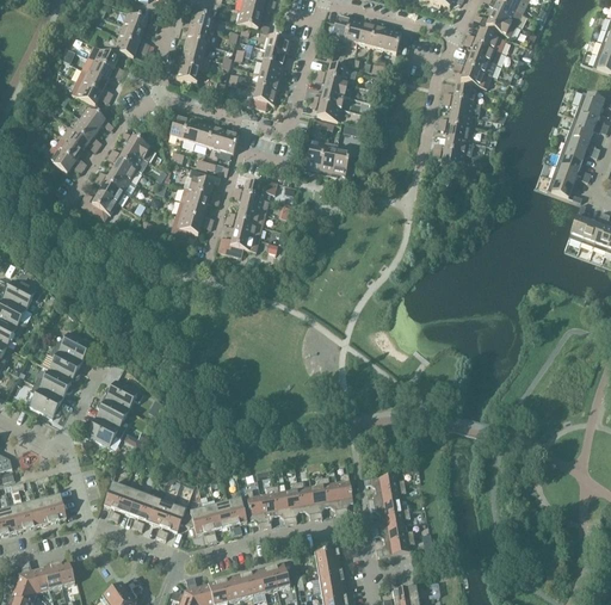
[(242,0),(240,8),(261,14),(264,1),(259,0),(242,0)]
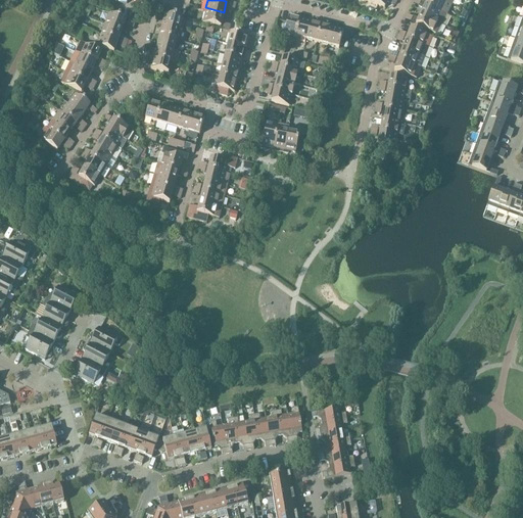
[(442,20),(446,10),(442,8),(426,0),(423,0),(422,3),(424,4),(421,9),(437,17),(442,20)]
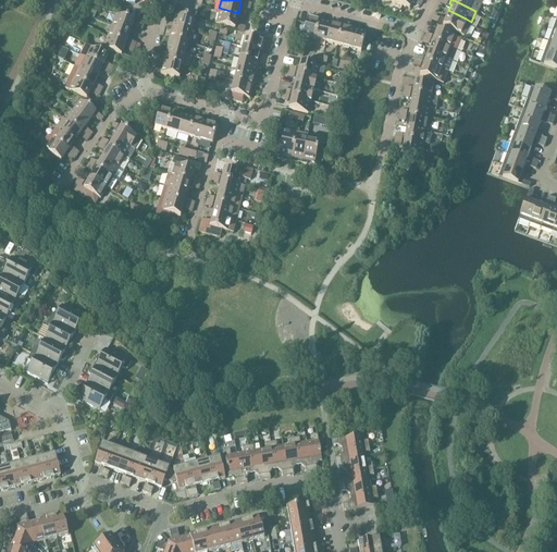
[(454,0),(471,9),(475,11),(481,0),(454,0)]
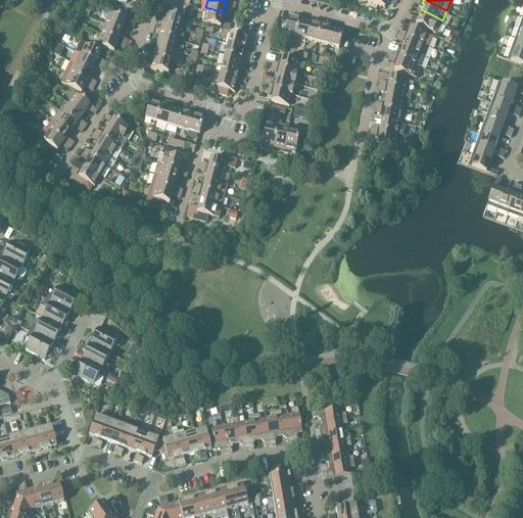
[(224,12),(205,7),(202,18),(221,24),(224,12)]
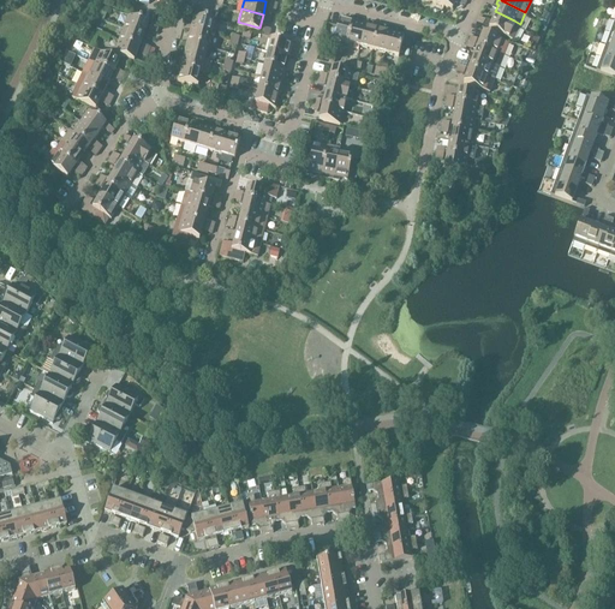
[(129,11),(124,24),(143,31),(149,19),(129,11)]
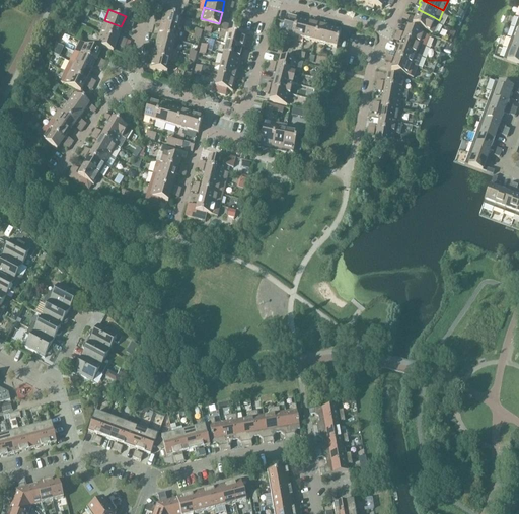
[(418,9),(415,15),(413,20),(429,28),(434,30),(439,20),(434,17),(418,9)]
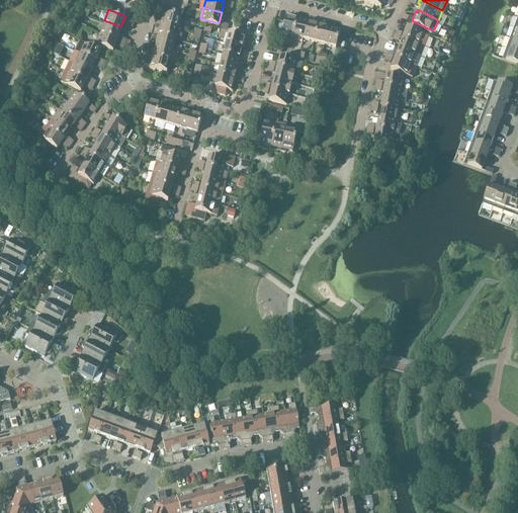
[(160,21),(178,25),(181,26),(183,17),(180,17),(180,14),(163,10),(160,21)]
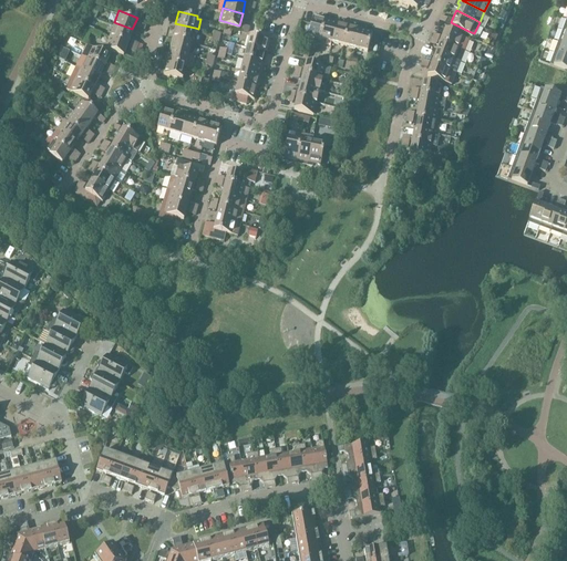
[(308,32),(320,35),(326,16),(313,13),(308,32)]
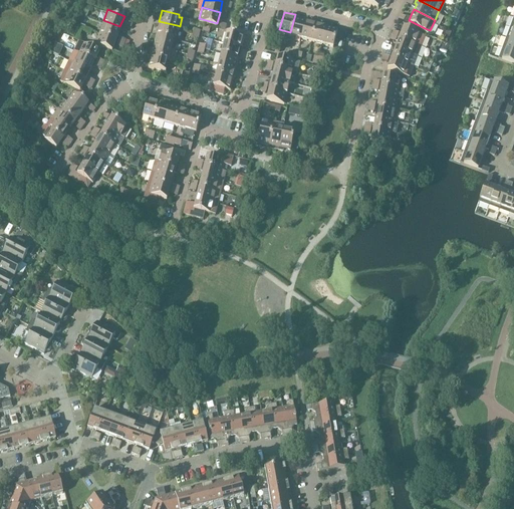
[(401,16),(409,20),(411,15),(403,12),(401,16)]
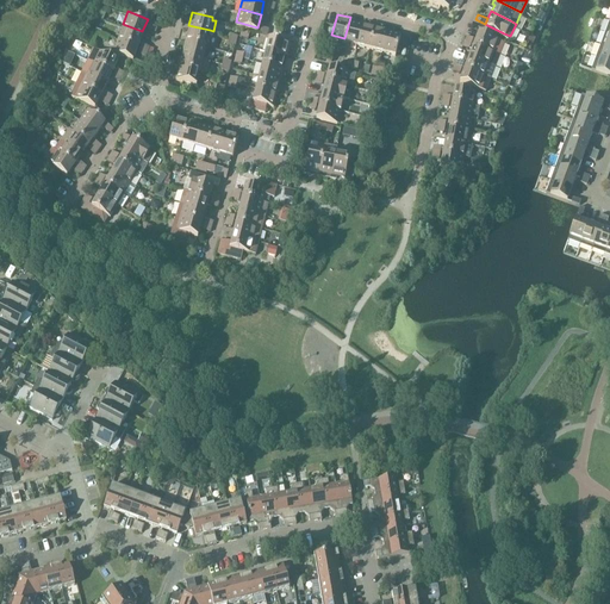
[(344,38),(358,42),(362,20),(350,17),(344,38)]
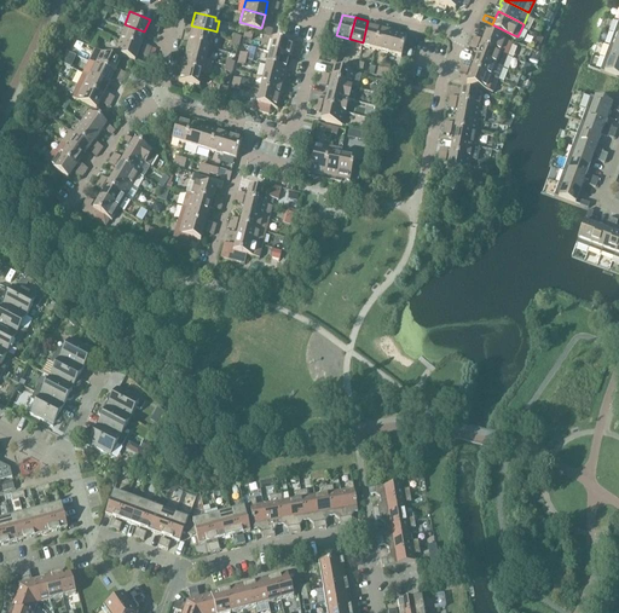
[(363,42),(375,45),(382,21),(374,18),(372,22),(368,21),(363,42)]
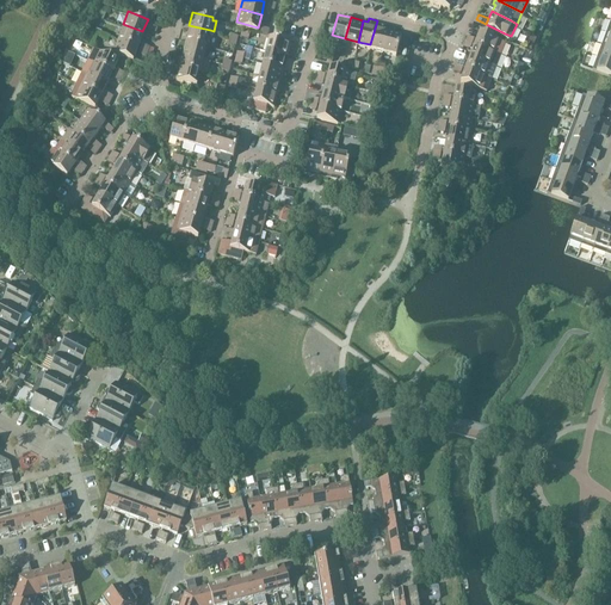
[(370,44),(383,48),(388,28),(384,26),(384,23),(377,20),(370,44)]
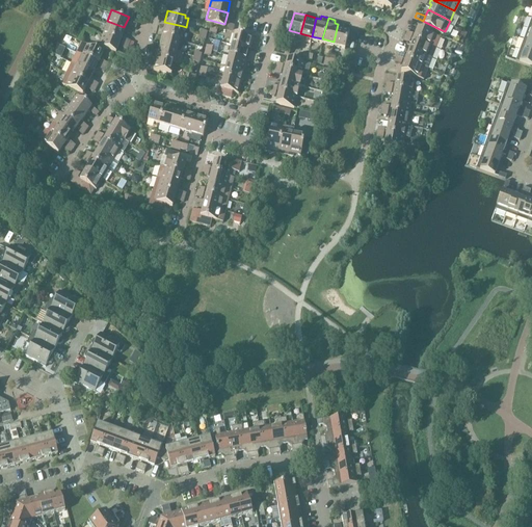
[(107,21),(103,31),(121,37),(124,27),(107,21)]
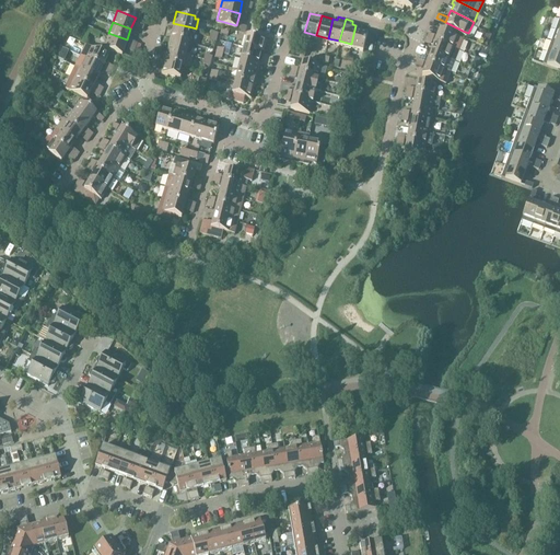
[(356,25),(351,44),(363,47),(368,27),(360,26),(361,23),(357,22),(356,25)]
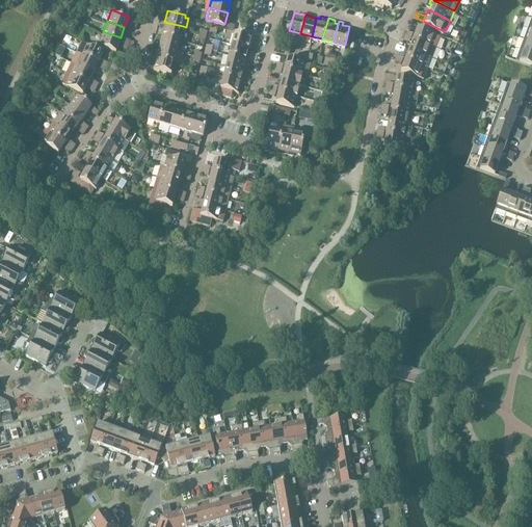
[(164,22),(161,32),(180,36),(183,26),(164,22)]
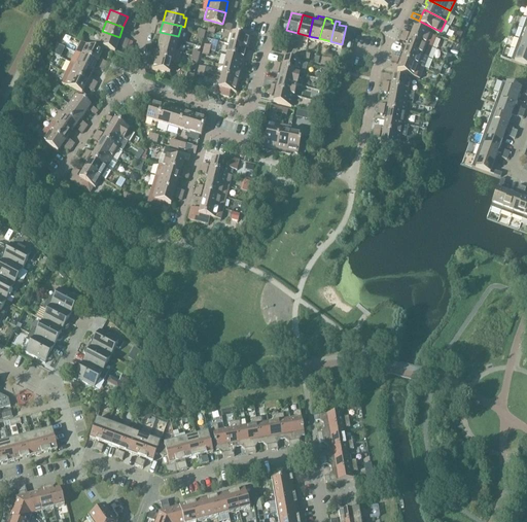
[(409,30),(407,34),(431,43),(435,33),(414,24),(411,30),(409,30)]
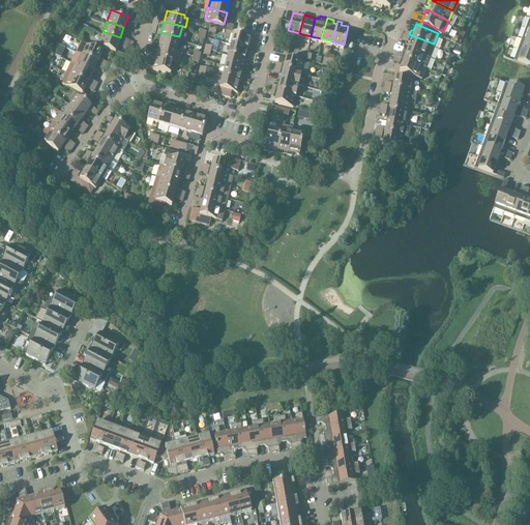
[(234,29),(231,40),(248,46),(252,34),(234,29)]
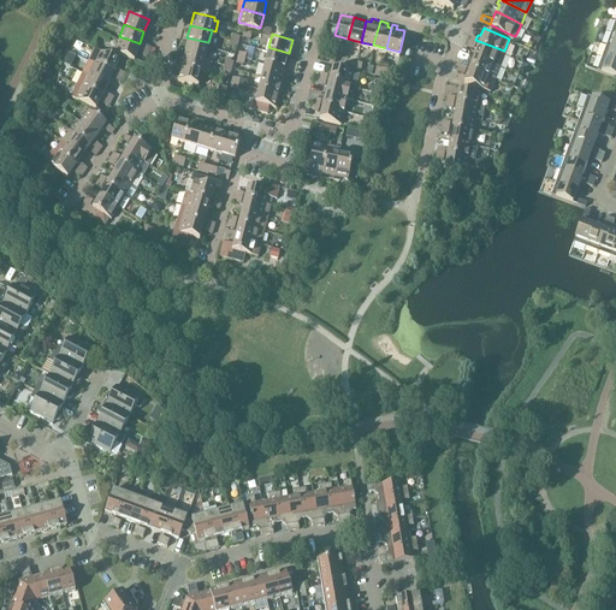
[(140,43),(119,36),(114,49),(134,57),(140,43)]
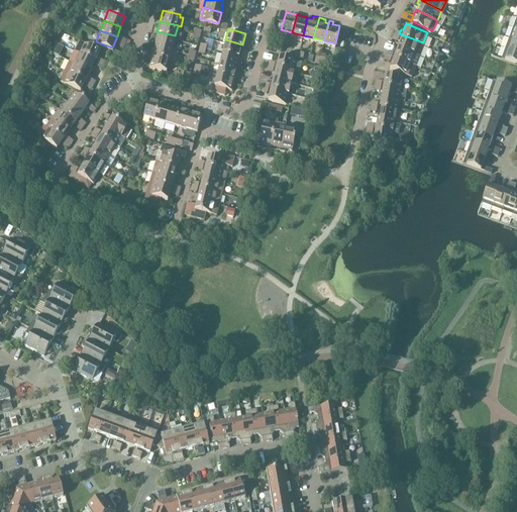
[(157,31),(154,42),(172,46),(175,35),(157,31)]
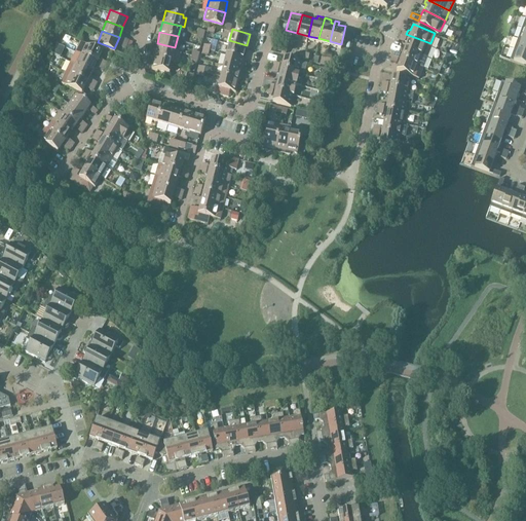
[(406,41),(405,45),(426,53),(430,43),(406,34),(405,38),(404,39),(406,41)]
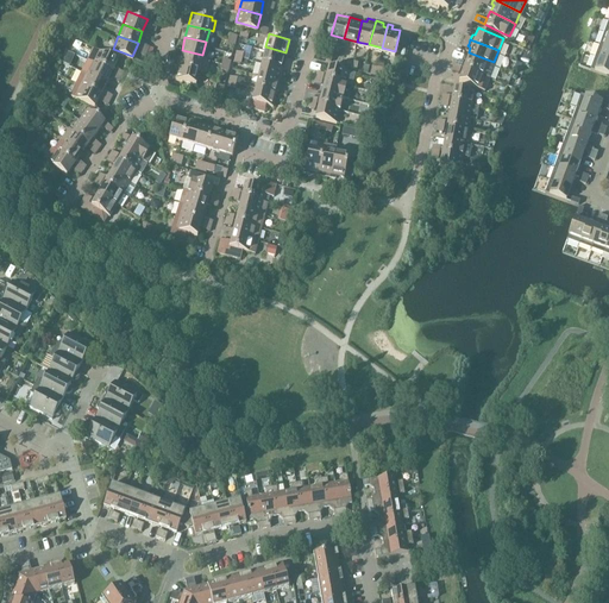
[(608,44),(600,41),(595,52),(608,57),(608,44)]
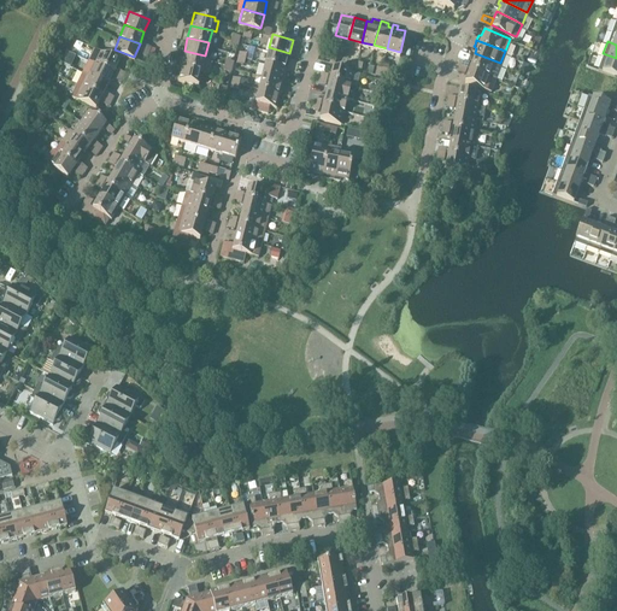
[(100,47),(94,59),(113,69),(119,57),(100,47)]
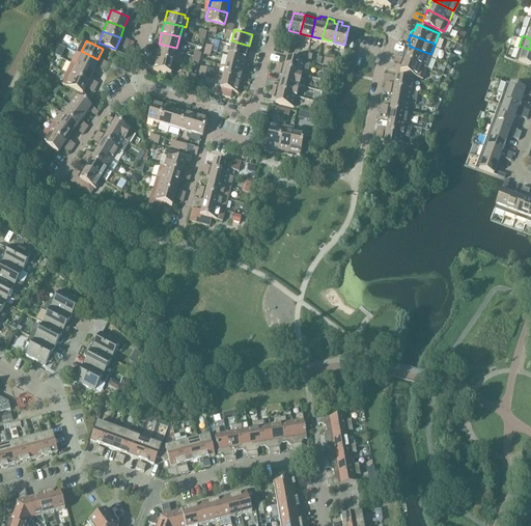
[(249,46),(231,40),(228,52),(247,56),(249,46)]
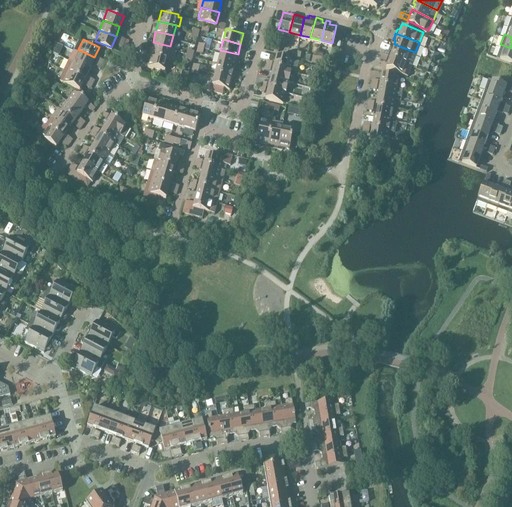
[(153,42),(150,52),(168,56),(173,58),(176,47),(170,46),(153,42)]
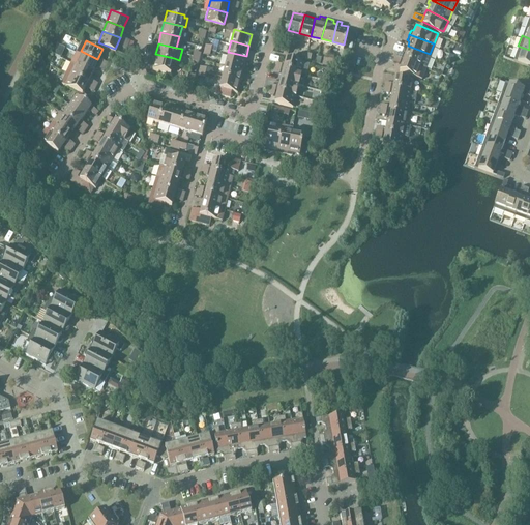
[(403,51),(402,55),(404,56),(425,64),(430,54),(408,46),(406,52),(403,51)]
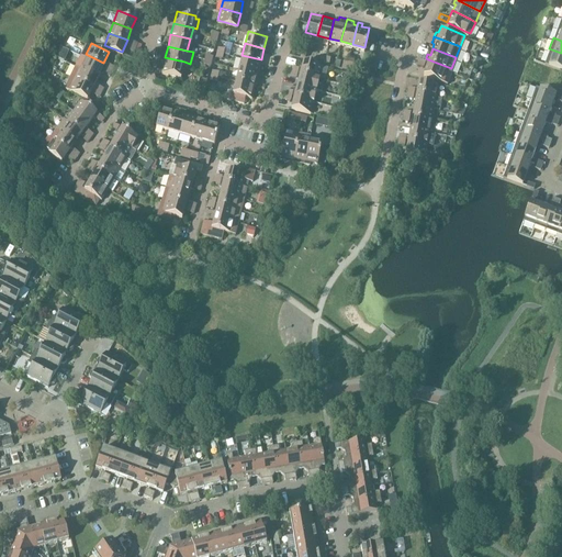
[(561,53),(549,48),(544,60),(561,66),(561,53)]
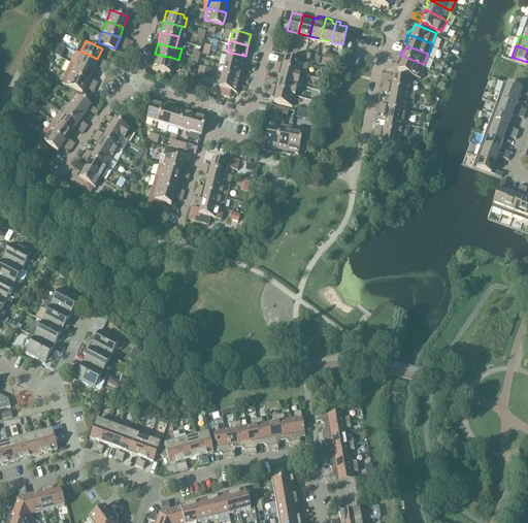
[(80,51),(75,61),(92,69),(97,59),(80,51)]
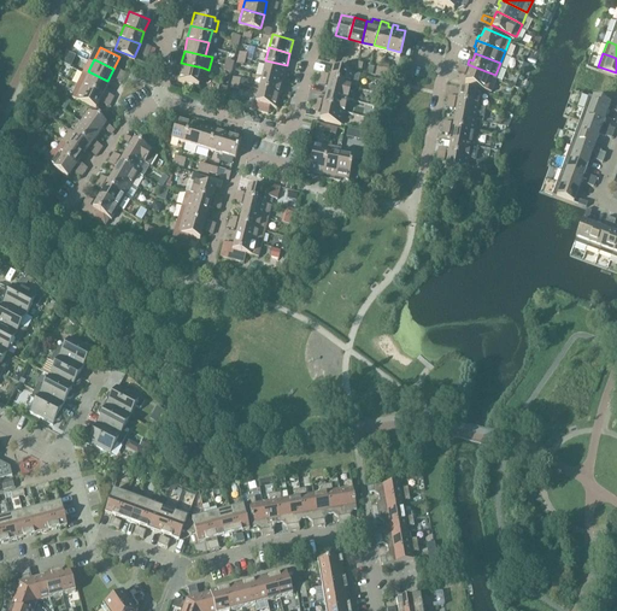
[(287,65),(265,60),(263,72),(283,78),(287,65)]
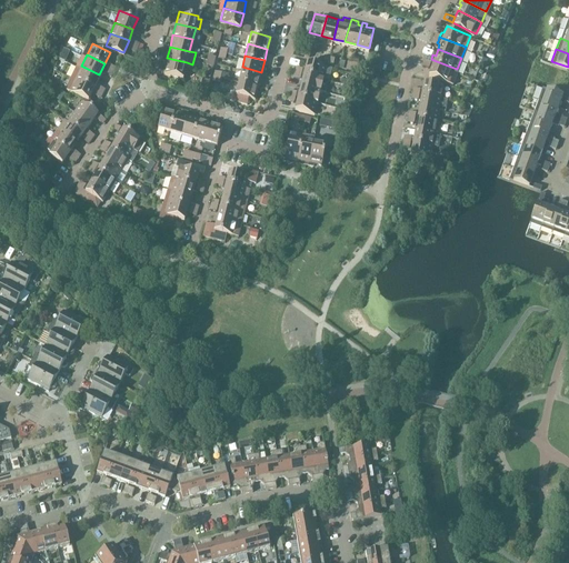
[(187,62),(167,58),(163,70),(183,74),(187,62)]
